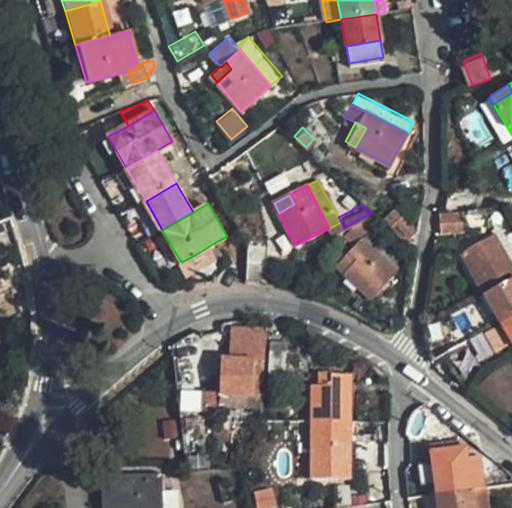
[(460,209),(461,227),(474,226),(473,208),(460,209)]
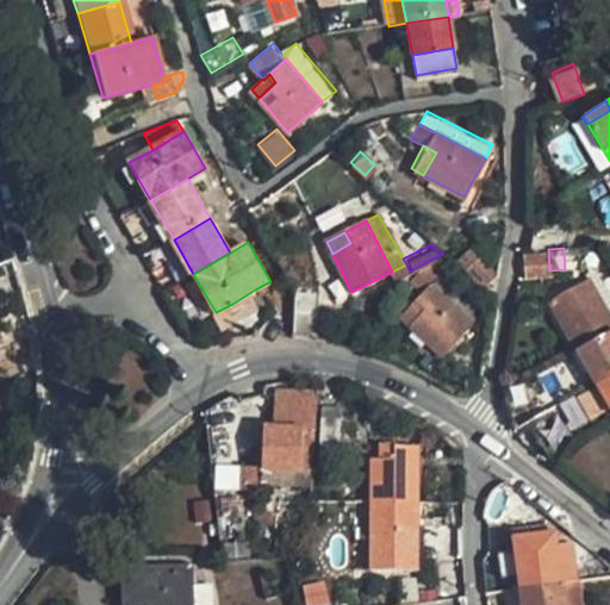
[(526,251),(522,274),(549,270),(548,249),(526,251)]
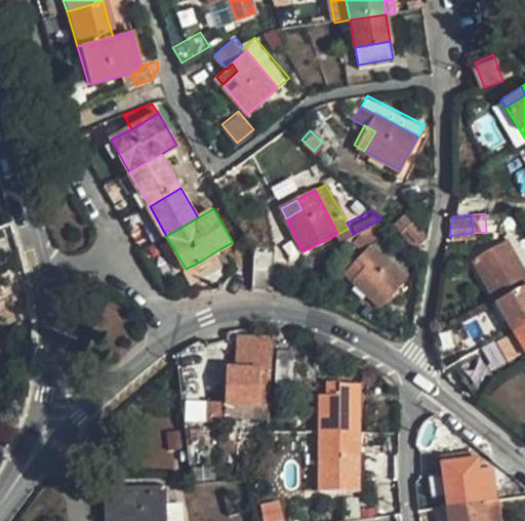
[(398,225),(405,232),(411,225),(403,218),(398,225)]
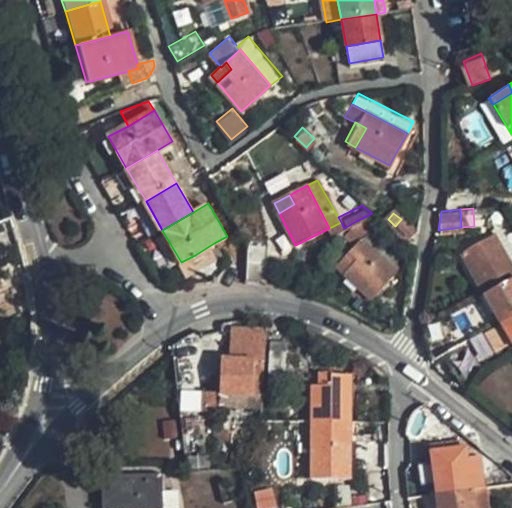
[(417,233),(401,219),(395,226),(390,232),(407,246),(417,233)]
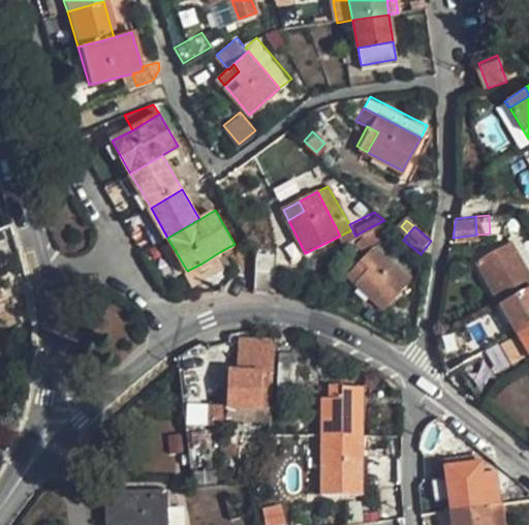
[(356,244),(367,252),(371,246),(378,237),(368,228),(356,244)]
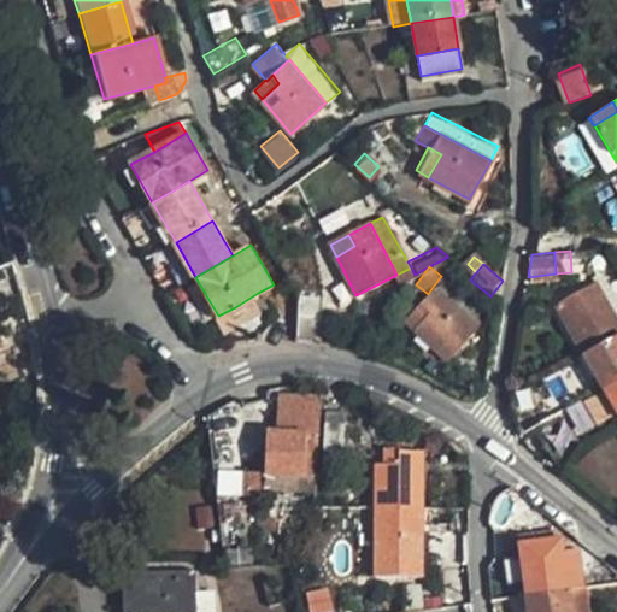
[(441,276),(433,287),(479,324),(487,313),(441,276)]
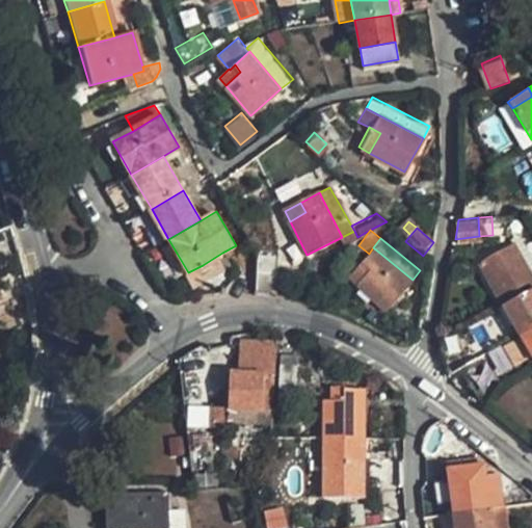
[(515,243),(531,271),(531,256),(522,240),(515,243)]
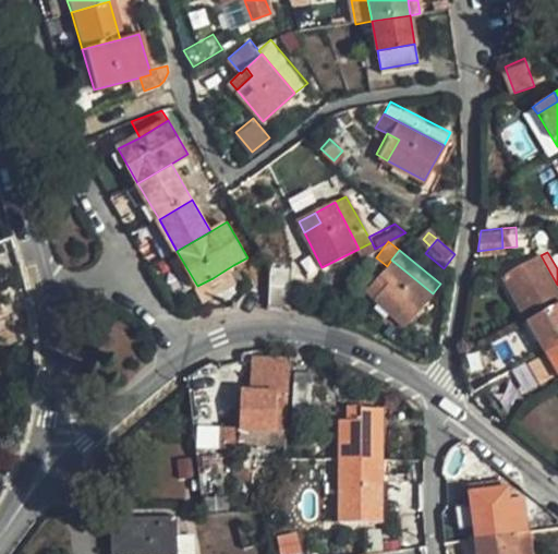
[(557,300),(557,285),(541,255),(522,267),(526,275),(508,286),(526,318),(557,300)]
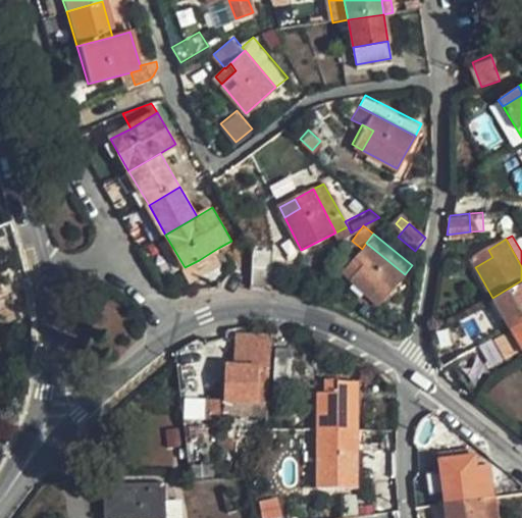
[(405,274),(366,243),(362,249),(352,260),(361,268),(350,279),(378,305),(405,274)]
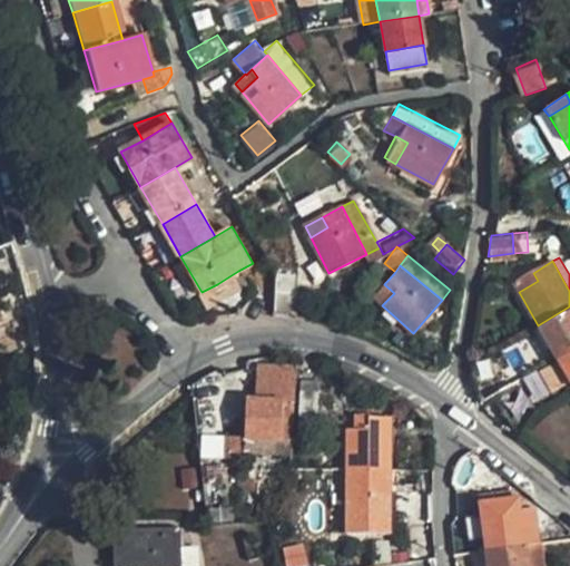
[(514,284),(519,292),(538,281),(533,273),(514,284)]
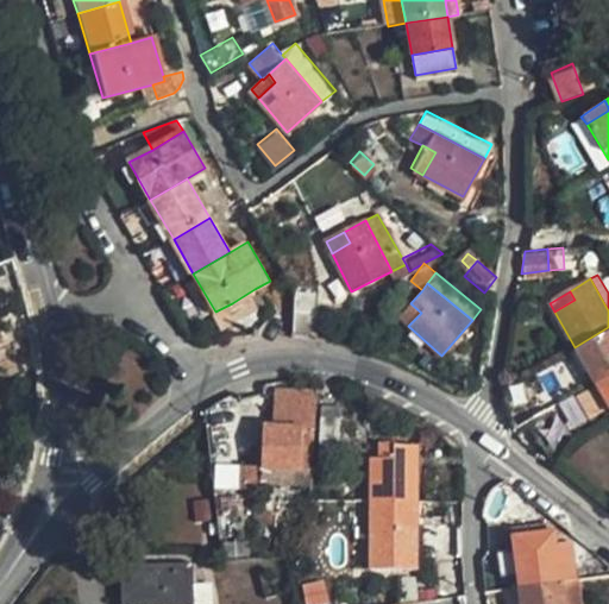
[(316,294),(295,293),(293,332),(315,332),(316,294)]
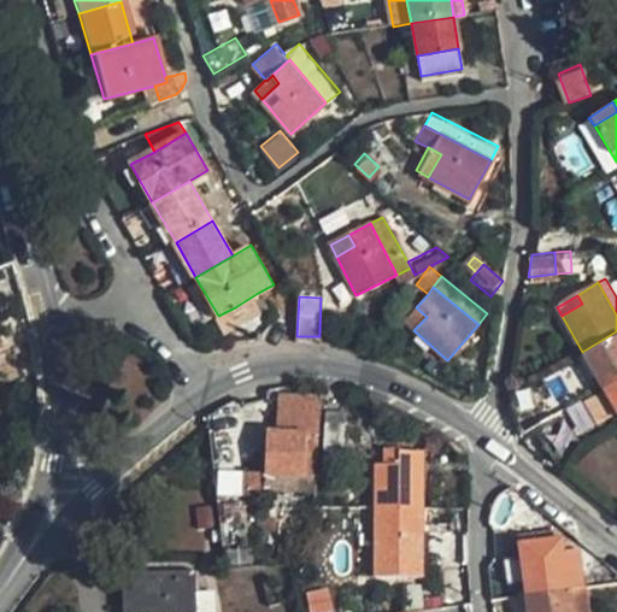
[(248,299),(235,307),(246,328),(260,319),(248,299)]
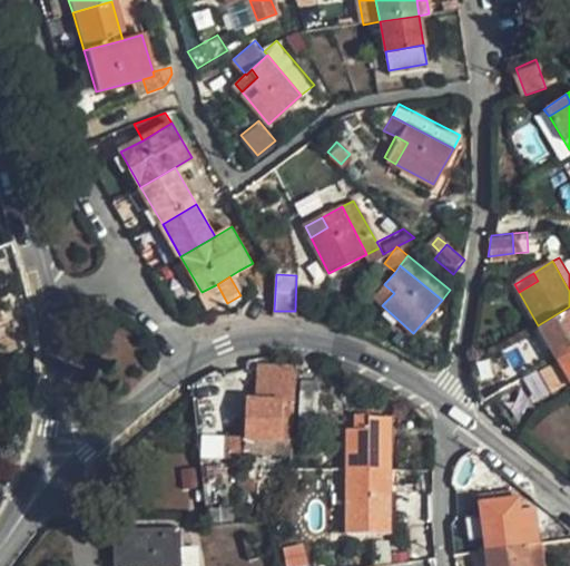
[(384,284),(372,300),(382,305),(394,293),(384,284)]
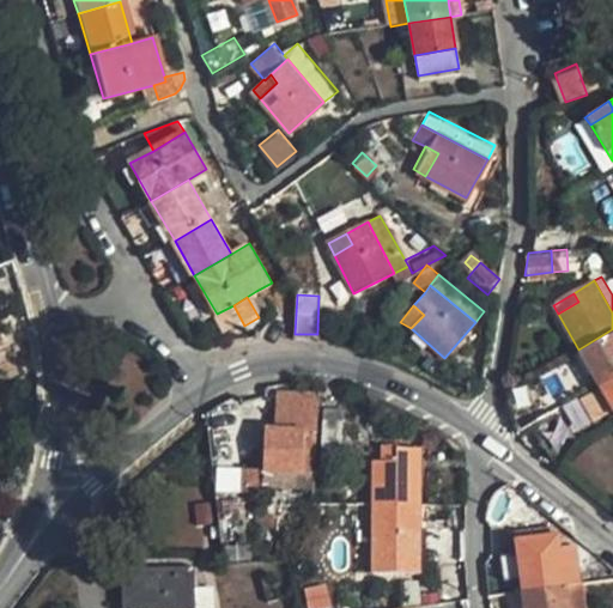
[(612,329),(578,350),(598,383),(612,374),(612,329)]
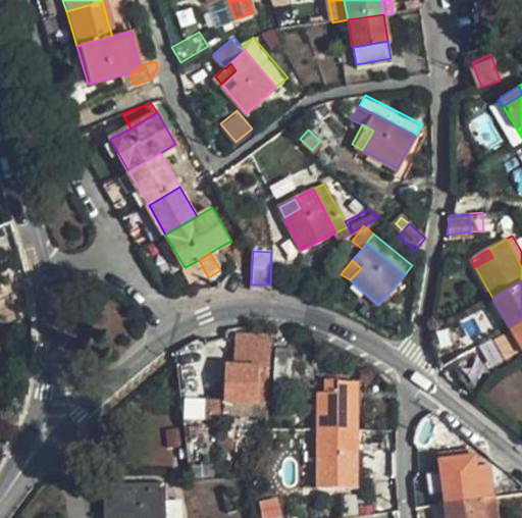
[(521,318),(509,326),(521,348),(521,318)]
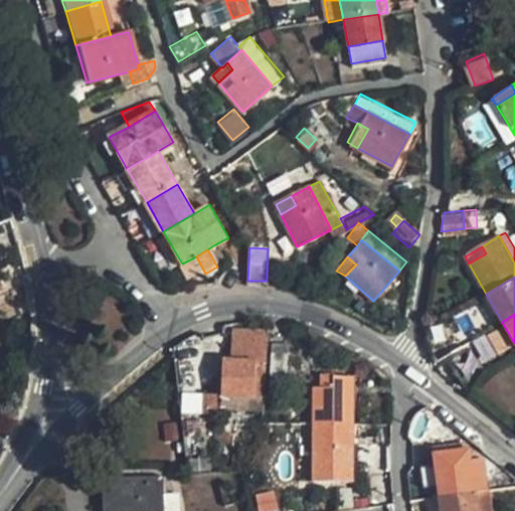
[(241,339),(240,362),(253,362),(267,362),(268,340),(241,339)]
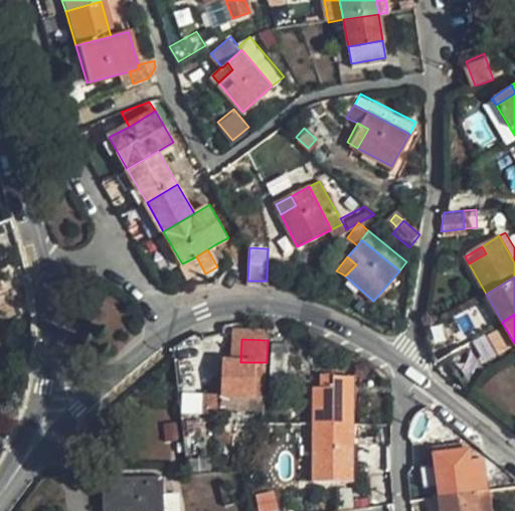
[(272,342),(271,374),(281,374),(288,374),(288,342),(272,342)]
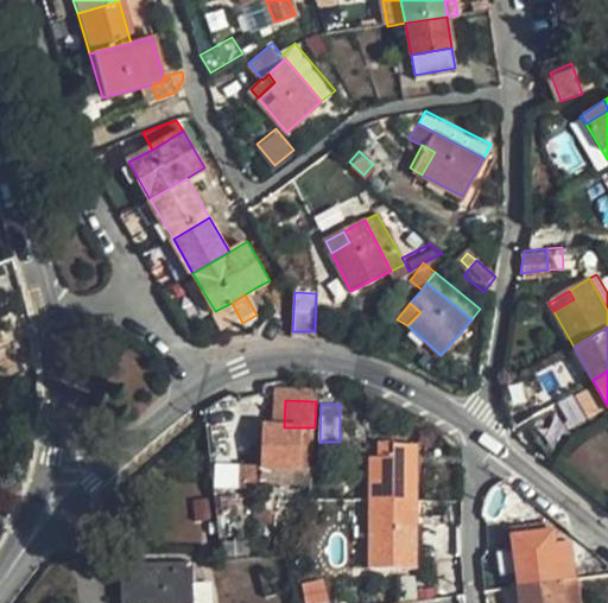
[(537,438),(551,448),(559,433),(544,425),(537,438)]
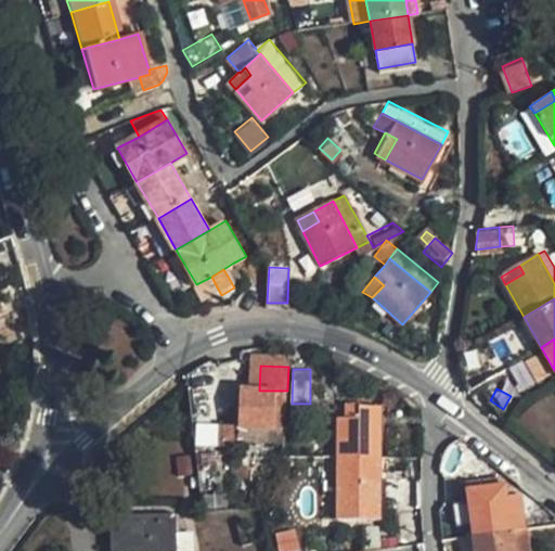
[(237,428),(271,428),(273,391),(259,391),(240,391),(237,428)]
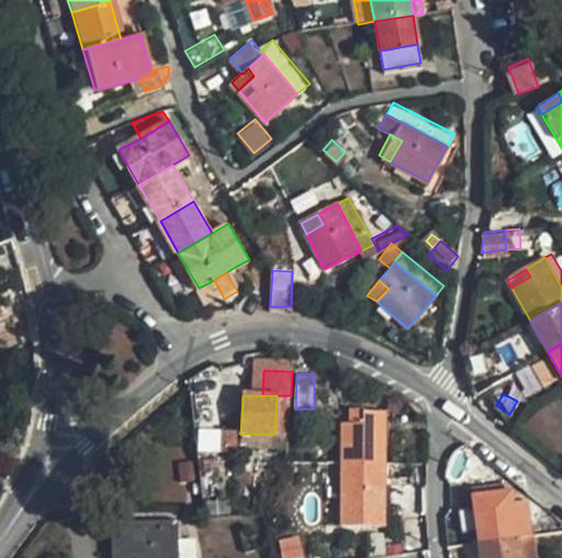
[(291,395),(277,395),(274,434),(290,435),(291,395)]
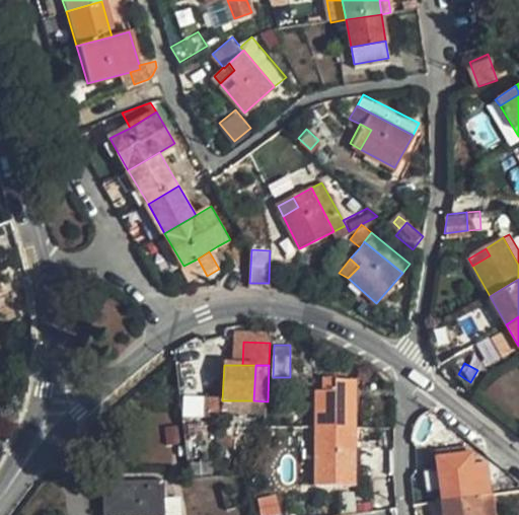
[(283,377),(273,377),(273,391),(283,391),(283,377)]
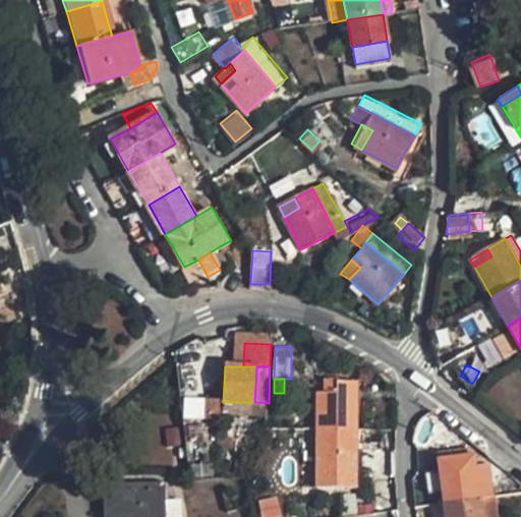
[(327,380),(326,396),(337,396),(336,382),(336,379),(327,380)]
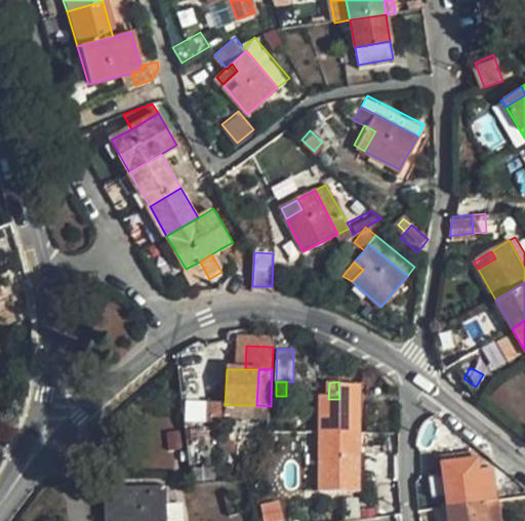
[(323,432),(360,431),(359,383),(338,385),(339,399),(328,399),(323,399),(323,432)]
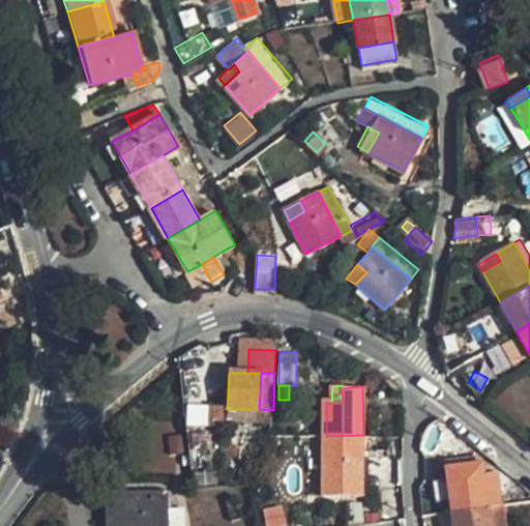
[(116,422),(106,422),(102,433),(112,436),(116,422)]
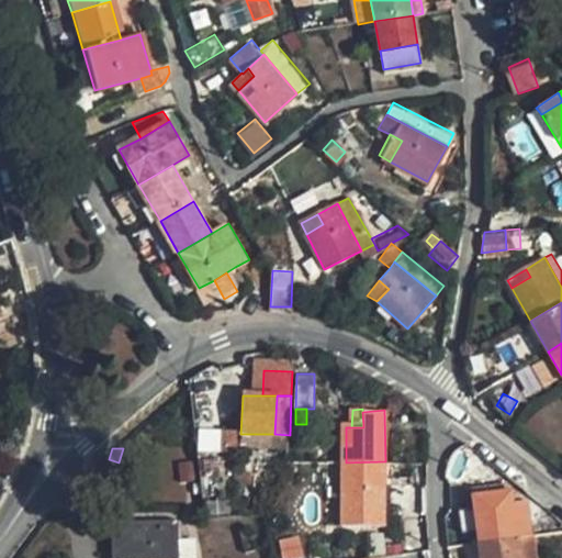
[(385,511),(385,461),(346,462),(346,512),(385,511)]
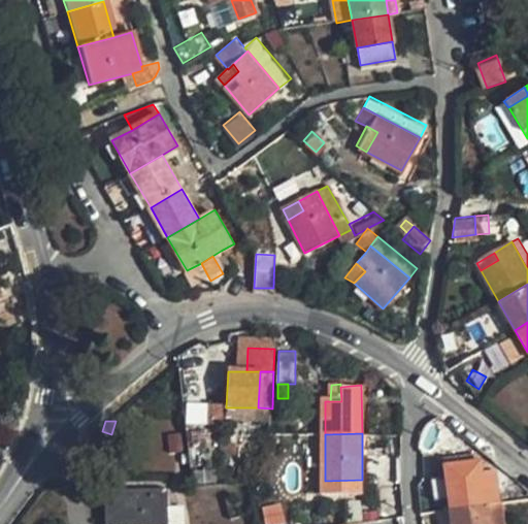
[(450,473),(454,506),(500,498),(495,467),(450,473)]
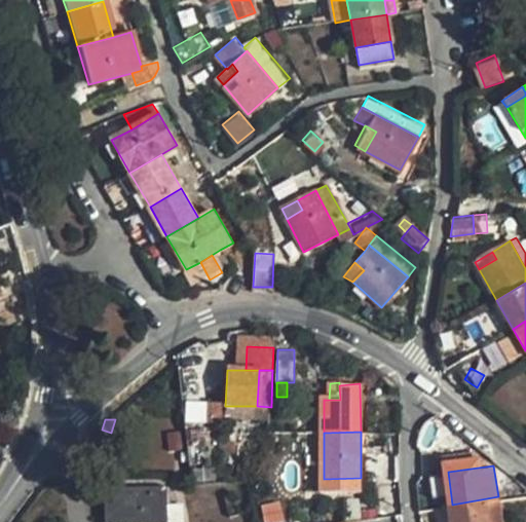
[(440,506),(452,505),(448,472),(436,474),(440,506)]
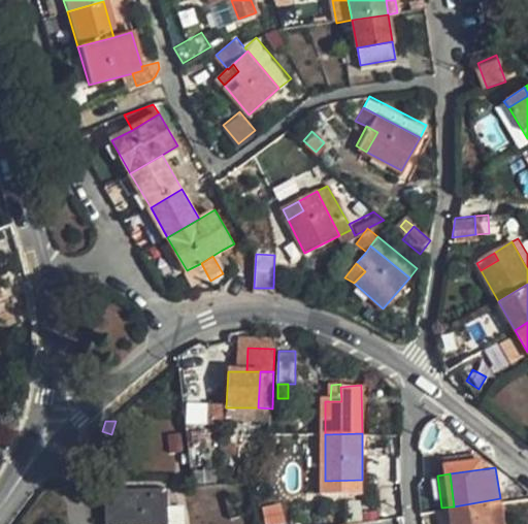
[(163,523),(172,523),(171,487),(106,491),(106,523),(163,523)]
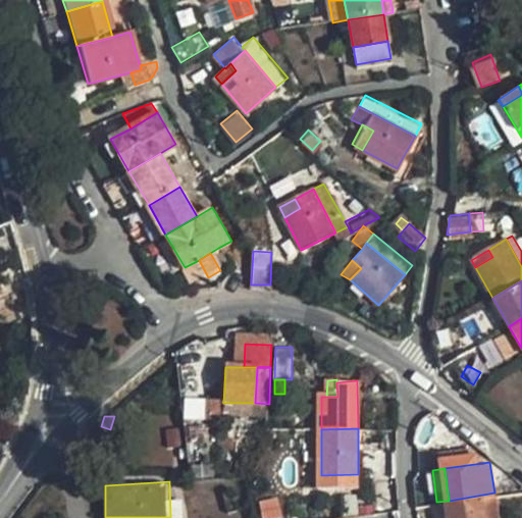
[(504,517),(501,491),(494,493),(449,501),(436,502),(438,517),(504,517)]
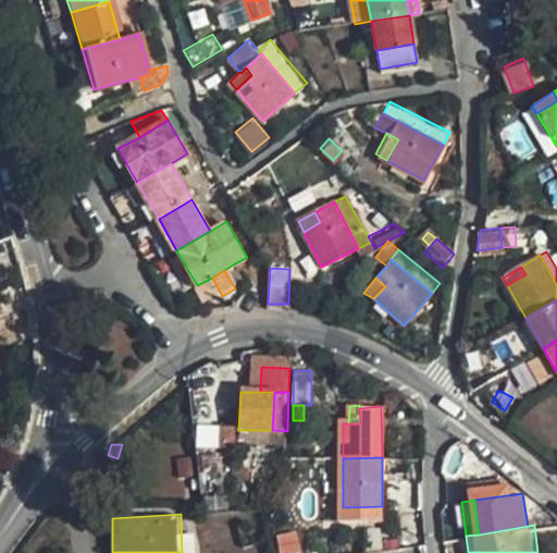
[(388,545),(399,543),(399,540),(398,527),(386,528),(388,545)]
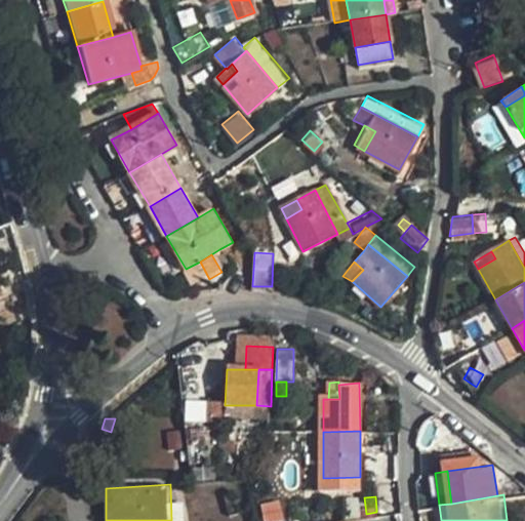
[(335,520),(384,520),(382,512),(335,520)]
